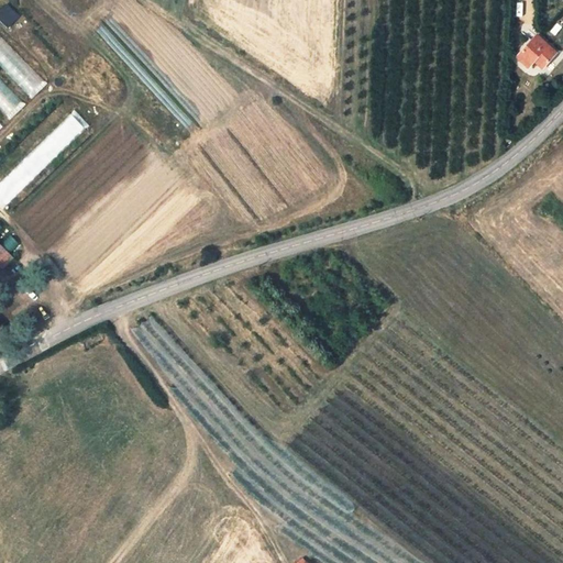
[(8,3),(0,10),(0,20),(9,28),(21,15),(8,3)]
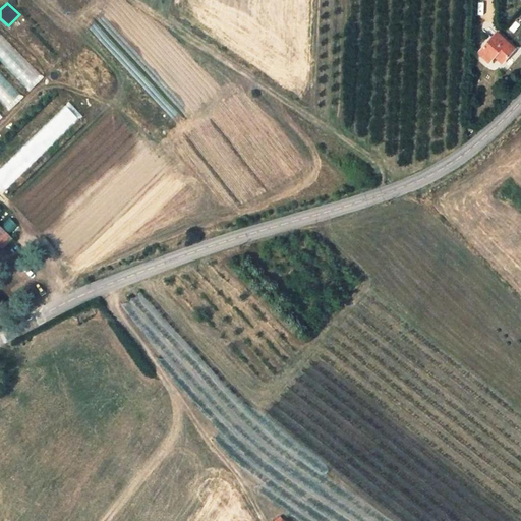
[(517,48),(498,32),(479,53),(490,62),(498,56),(505,62),(517,48)]
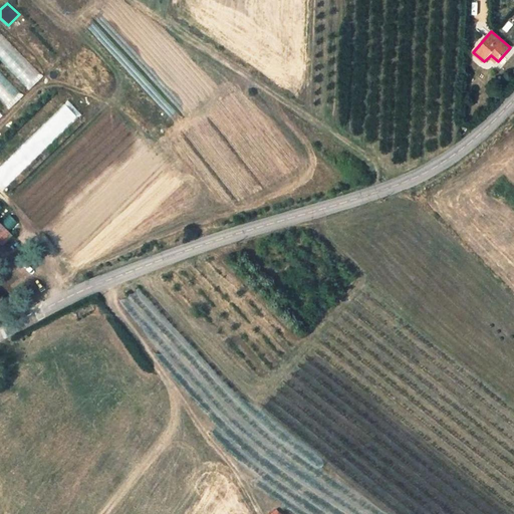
[(0,58),(30,88),(43,75),(0,32),(0,58)]
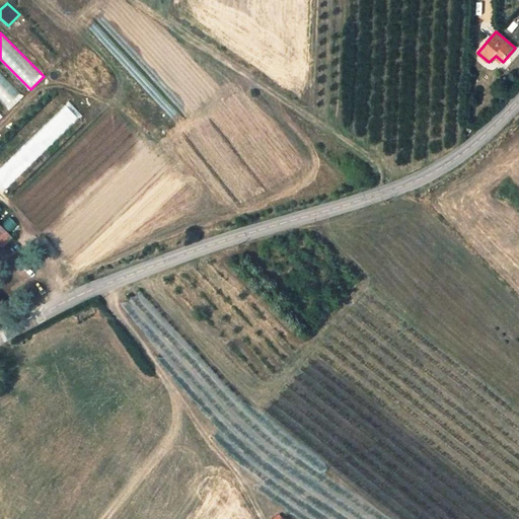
[(0,99),(9,110),(23,97),(0,72),(0,99)]
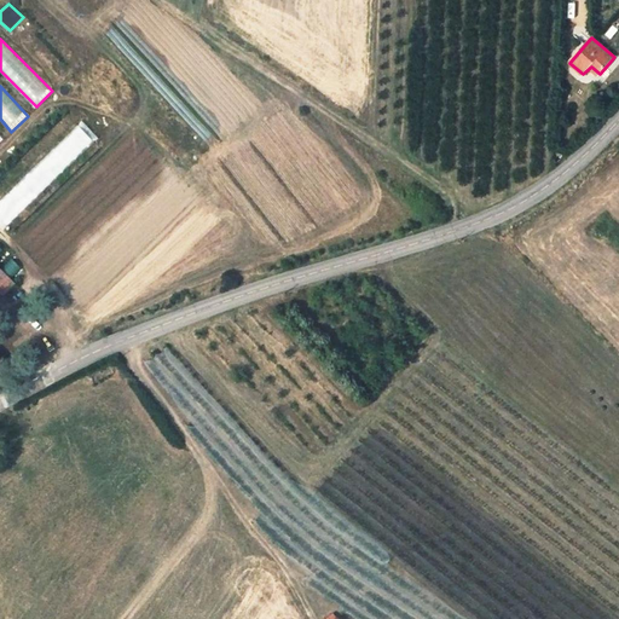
[(11,374),(0,362),(0,372),(5,380),(11,374)]
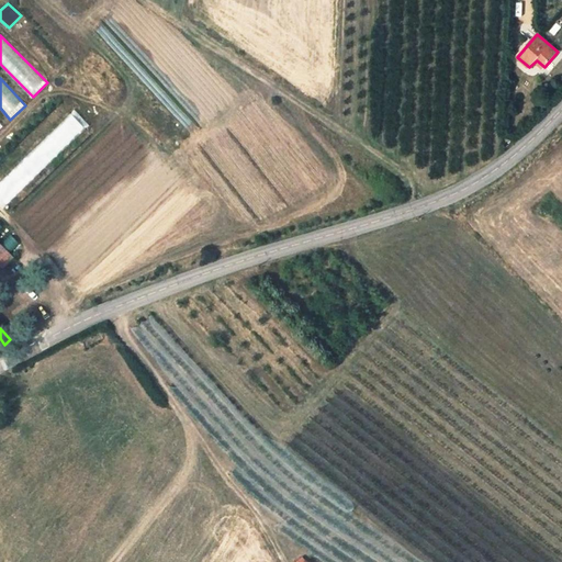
All buildings are outlined.
